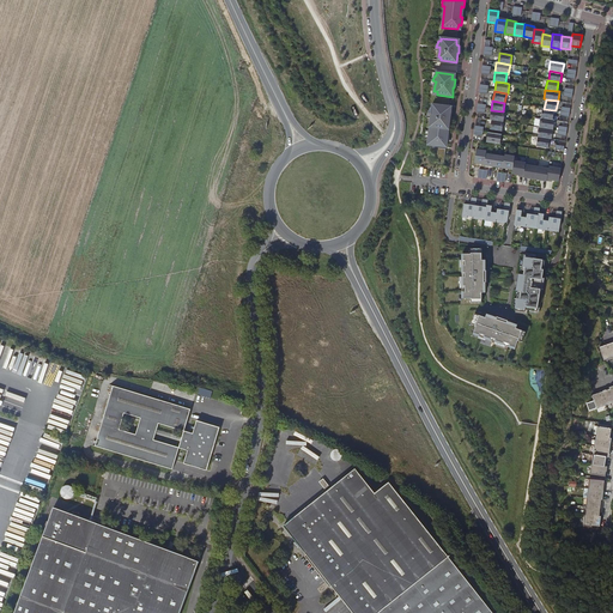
[(449,107),(432,104),(432,108),(430,108),(428,114),(431,114),(431,117),(428,145),(436,145),(436,146),(445,147),(447,143),(448,143),(448,134),(445,133),(447,129),(448,129),(449,120),(450,120),(451,111),(448,111),(449,107)]
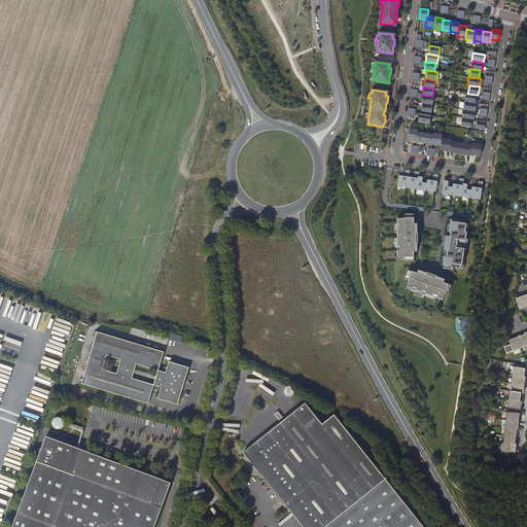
[(475,103),(477,95),(467,94),(466,93),(465,101),(475,103)]
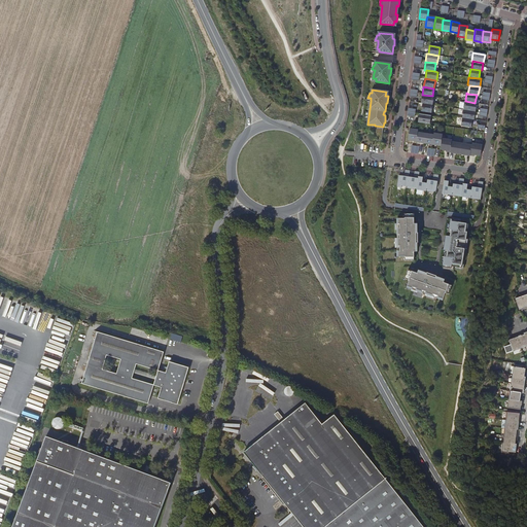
[(432,105),(434,97),(432,96),(422,95),(421,103),(422,103),(432,105)]
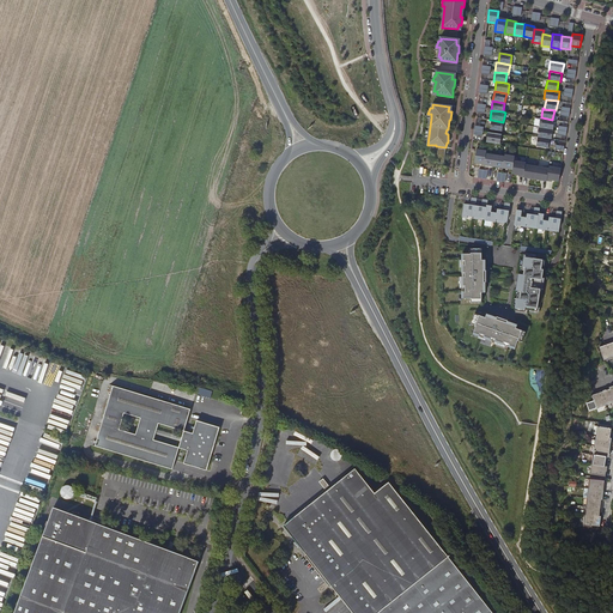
[(553,129),(554,120),(552,120),(541,117),(539,127),(553,129)]
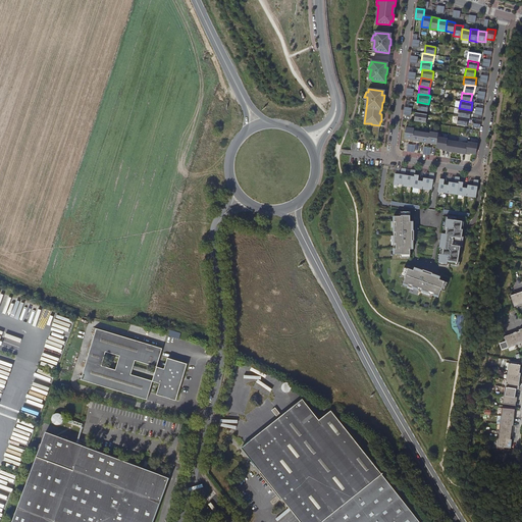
[(427,112),(428,104),(418,102),(417,110),(427,112)]
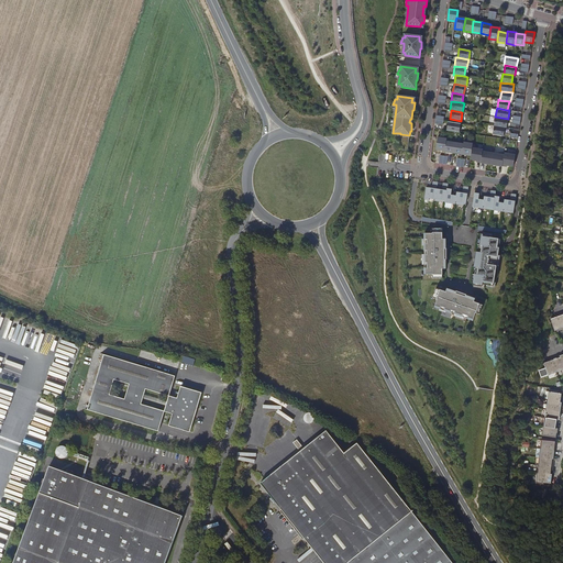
[(507,128),(508,119),(495,117),(494,125),(505,128),(507,128)]
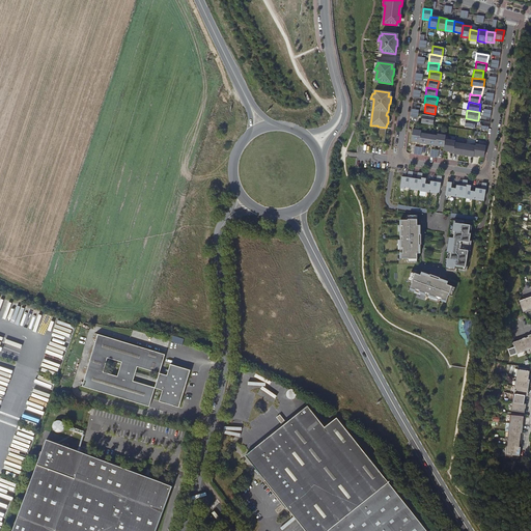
[(434,126),(435,116),(422,114),(421,123),(434,126)]
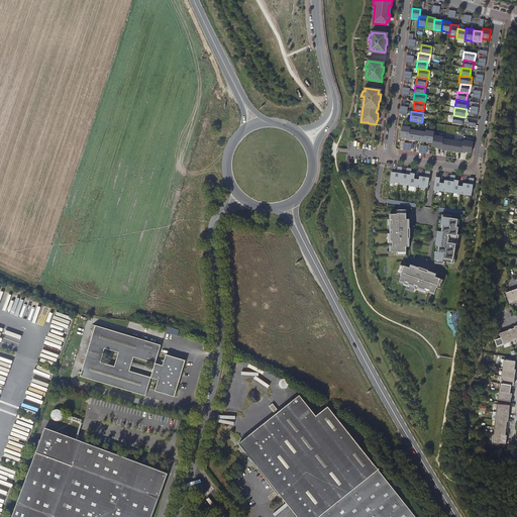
[(462,125),(463,117),(453,115),(452,123),(462,125)]
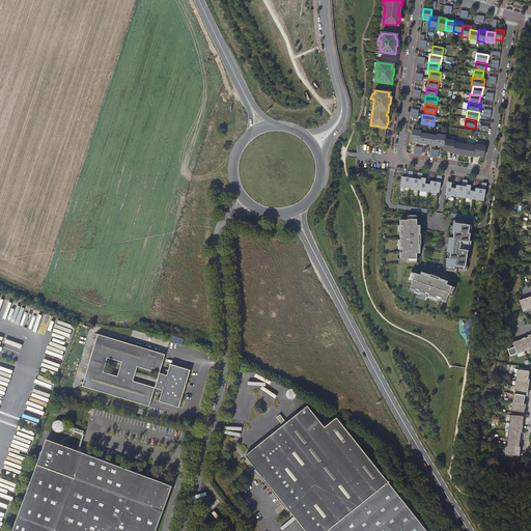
[(378,128),(370,127),(382,142),(385,142),(386,129),(378,128)]
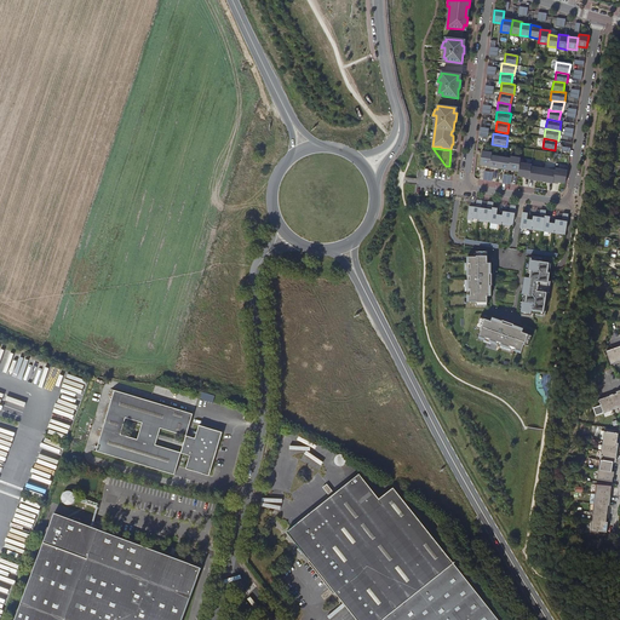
[(493,153),(482,150),(480,165),(491,166),(491,165),(492,155),(493,153)]
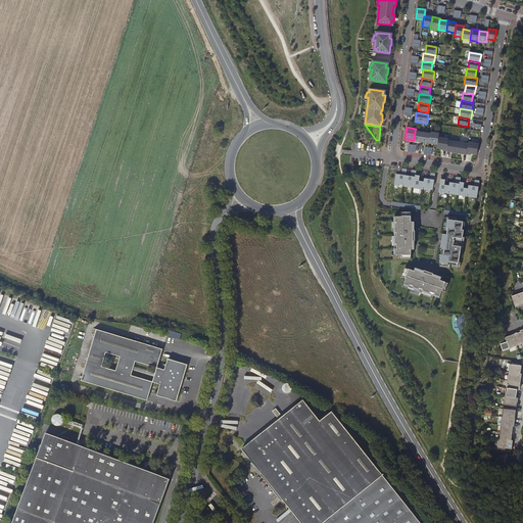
[(421,142),(423,132),(415,131),(414,139),(414,140),(414,141),(421,142)]
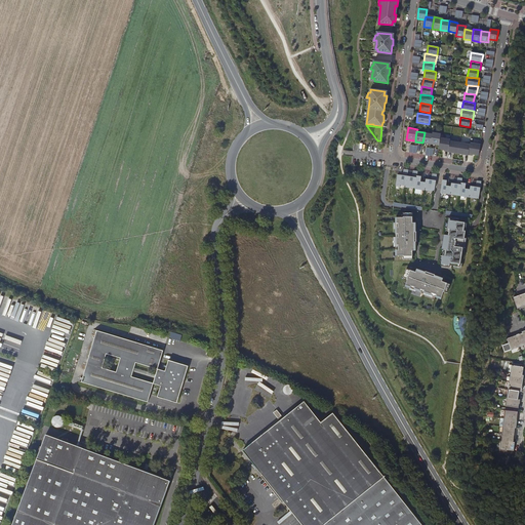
[(431,145),(433,133),(425,132),(422,143),(431,145)]
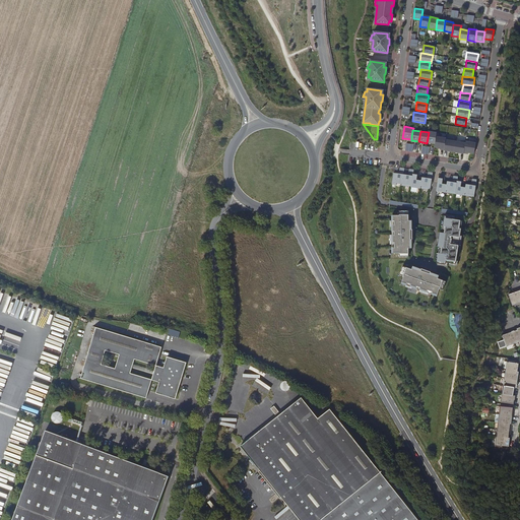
[(436,137),(437,132),(429,131),(429,132),(427,143),(435,144),(436,137)]
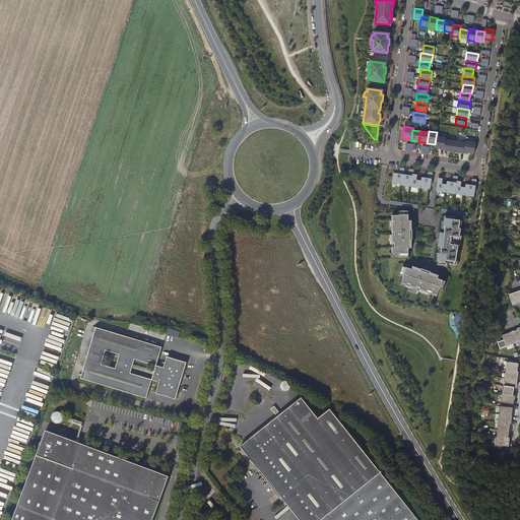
[(446,138),(436,137),(435,144),(435,147),(440,148),(440,149),(444,150),(446,138)]
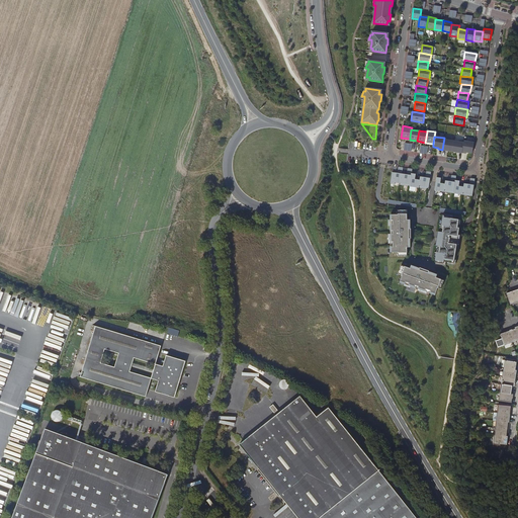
[(449,139),(444,138),(442,150),(452,152),(454,141),(449,140),(449,139)]
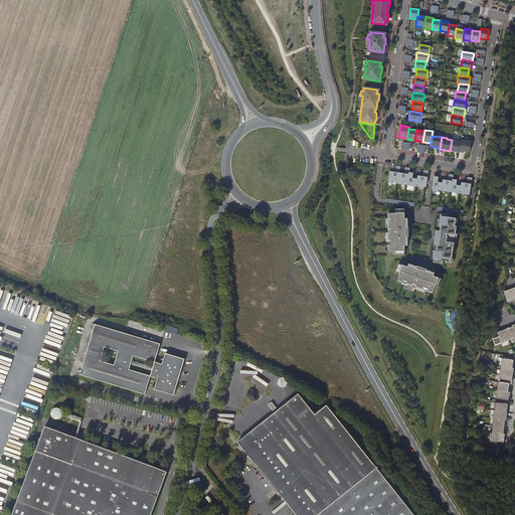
[(456,141),(452,140),(450,151),(460,152),(461,140),(457,140),(456,141)]
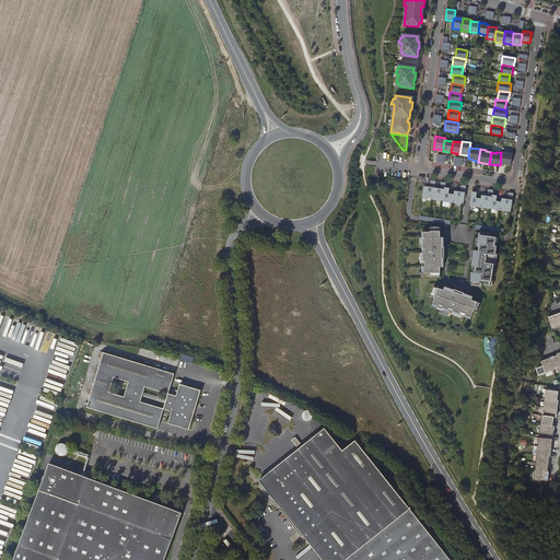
[(502,152),(501,152),(500,165),(504,166),(504,164),(511,165),(512,154),(502,152)]
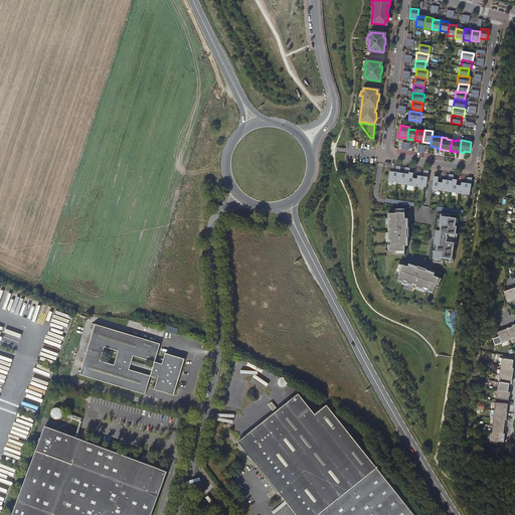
[(397,182),(399,173),(400,167),(396,166),(395,172),(389,171),(388,182),(392,183),(392,181),(397,182)]
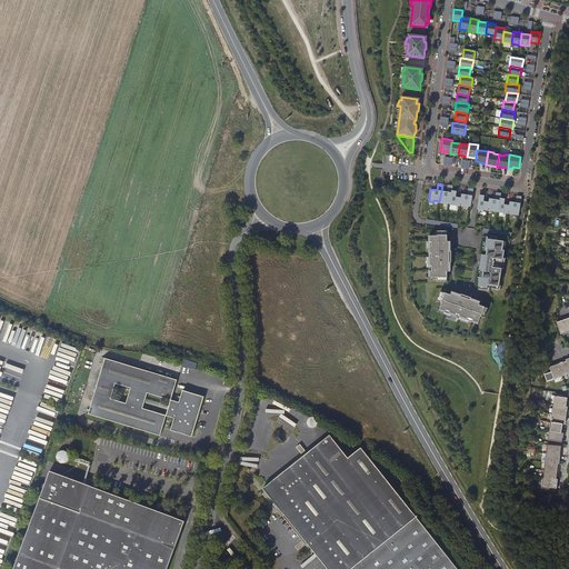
[(450,205),(452,190),(452,186),(448,185),(447,191),(441,191),(439,201),(439,203),(450,205)]
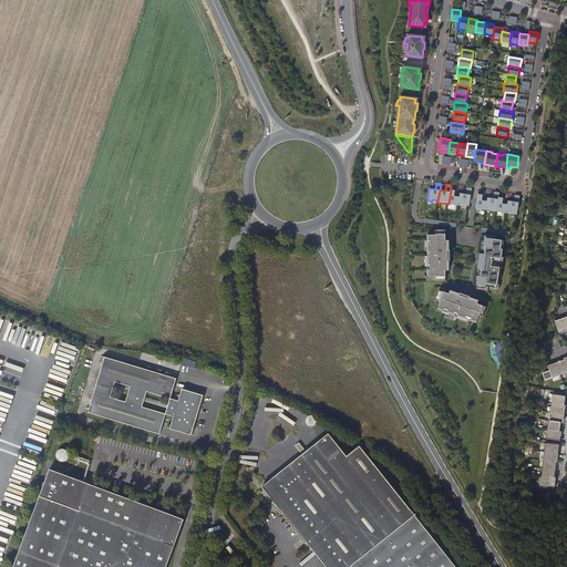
[(468,207),(472,188),(467,187),(466,194),(460,194),(460,197),(459,206),(468,207)]
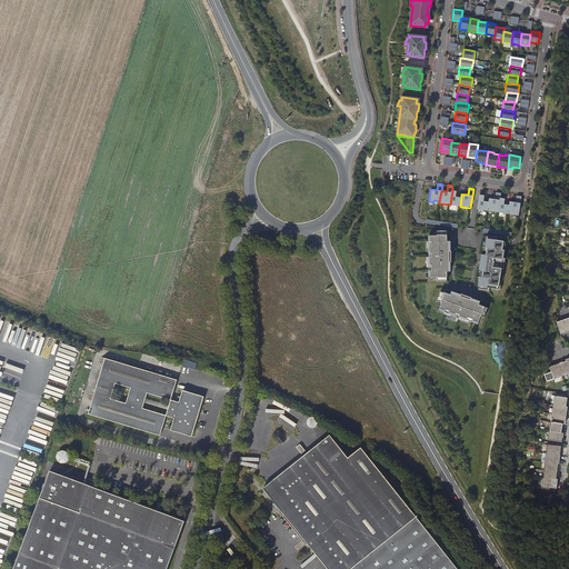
[(460,207),(461,198),(456,197),(457,191),(452,190),(450,205),(460,207)]
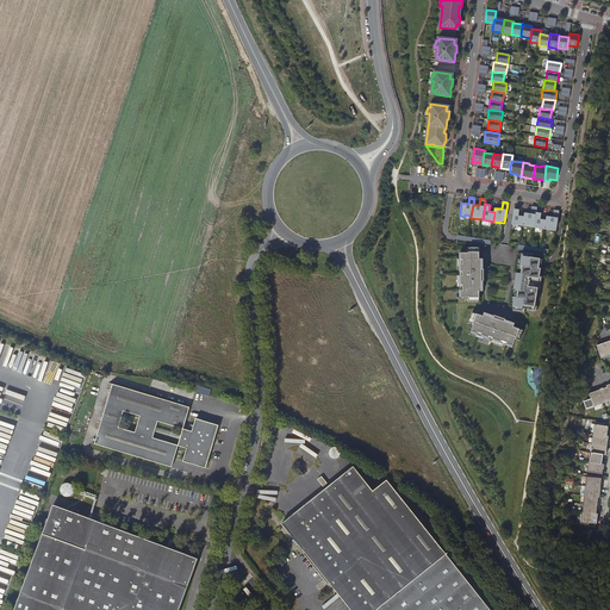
[(534,228),(536,212),(537,207),(533,206),(531,213),(524,213),(524,217),(523,225),(534,228)]
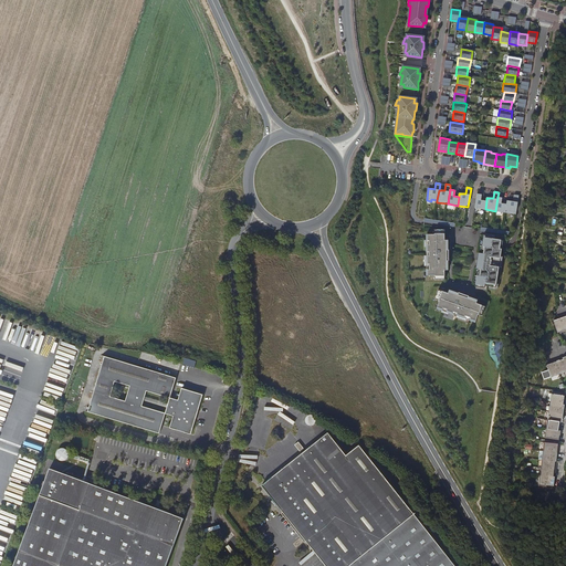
[(485,209),(486,201),(481,200),(482,195),(477,194),(474,208),(485,209)]
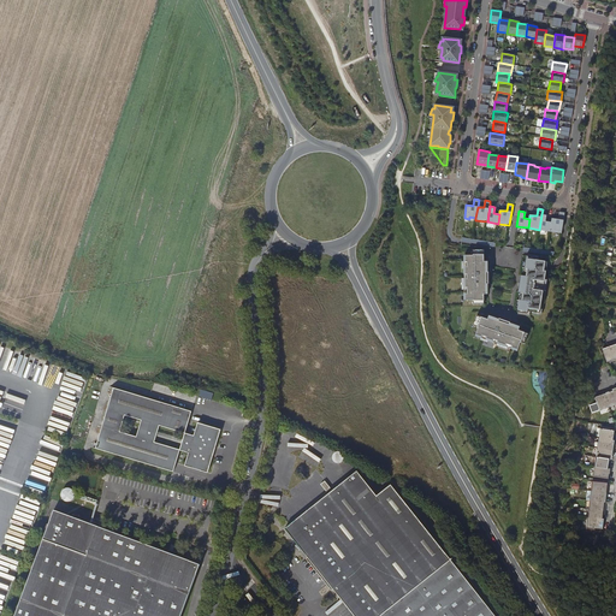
[(562,234),(564,213),(560,212),(558,219),(552,218),(551,223),(550,231),(562,234)]
